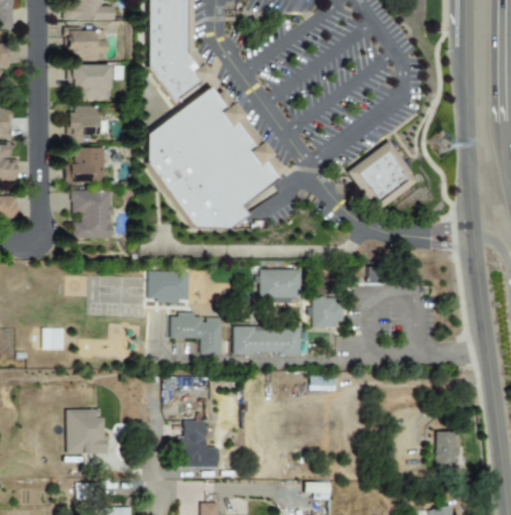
[(0,0),(0,28),(14,28),(12,0),(0,0)]
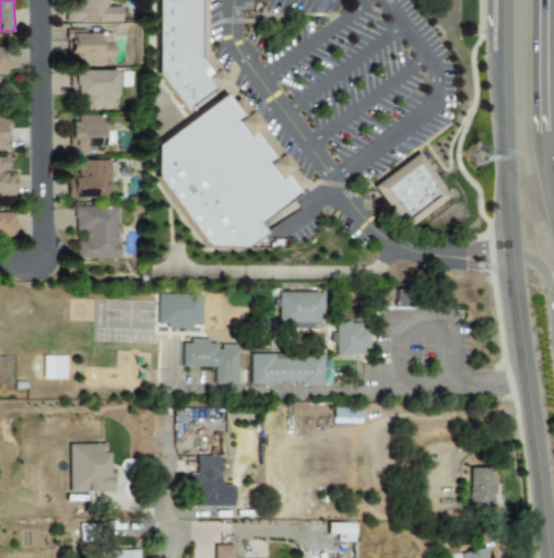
[(78,0),(79,1),(70,1),(69,21),(126,22),(126,6),(109,6),(109,0),(78,0)]
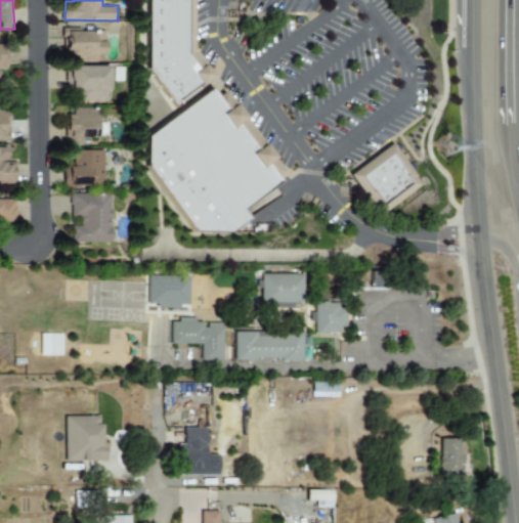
[(196,0),(196,60),(214,85),(182,109),(157,73),(157,0),(196,0)]
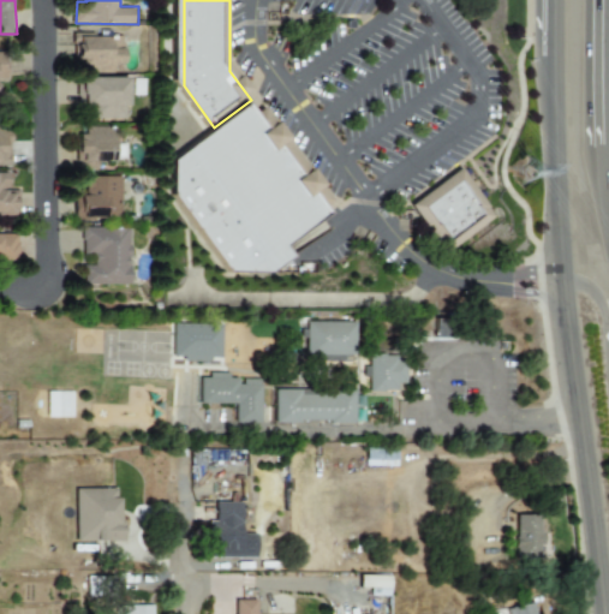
[(127,35),(79,35),(79,65),(93,65),(93,72),(118,73),(118,70),(127,70),(127,35)]
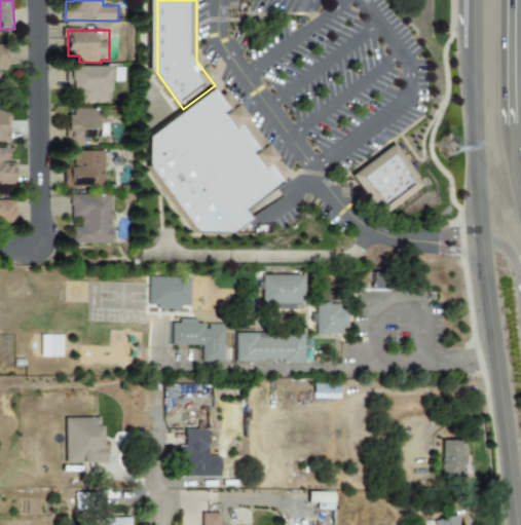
[(0,67),(8,68),(8,44),(0,43),(0,67)]
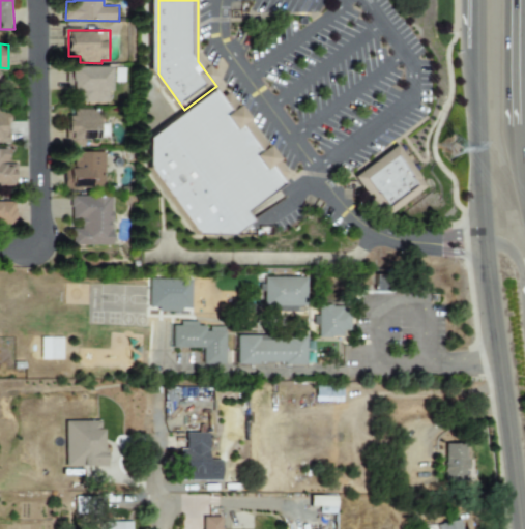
[(112,65),(71,66),(73,103),(113,101),(112,65)]
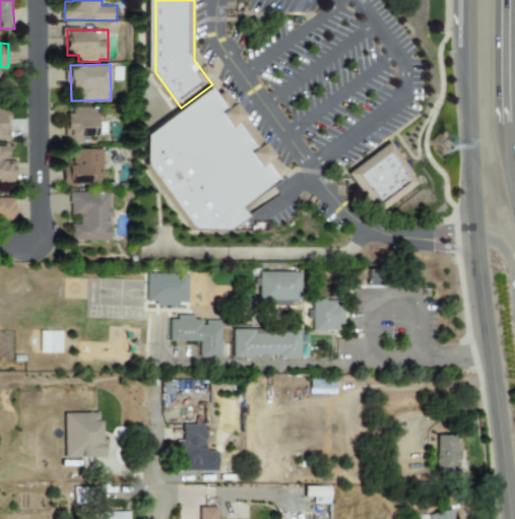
[(287,188),(250,215),(256,223),(238,237),(203,236),(156,170),(156,140),(221,94),(287,188)]
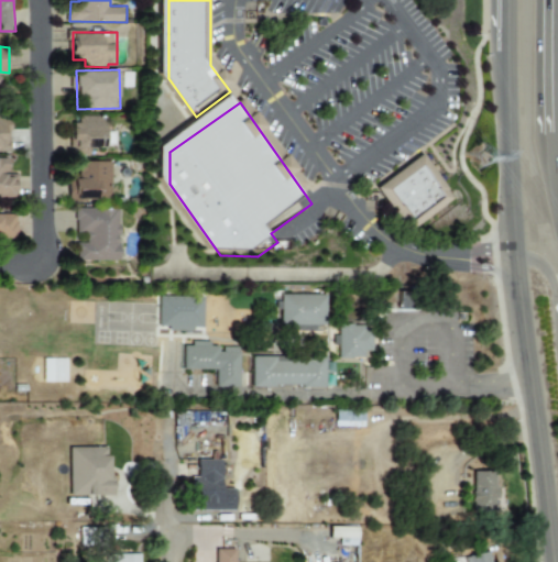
[(0,113),(0,149),(11,149),(11,114),(0,113)]
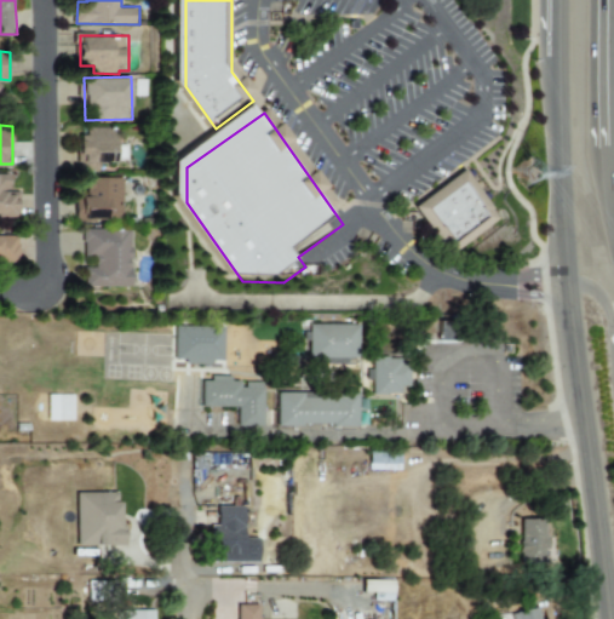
[(81,170),(103,170),(103,162),(118,164),(119,127),(82,126),(81,170)]
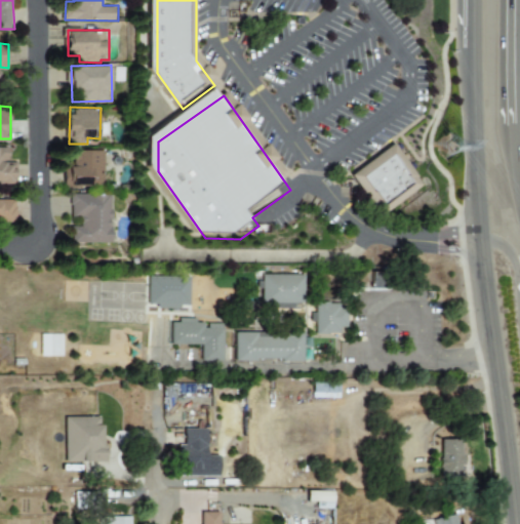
[(17,162),(4,161),(4,149),(0,149),(0,182),(17,182),(17,162)]
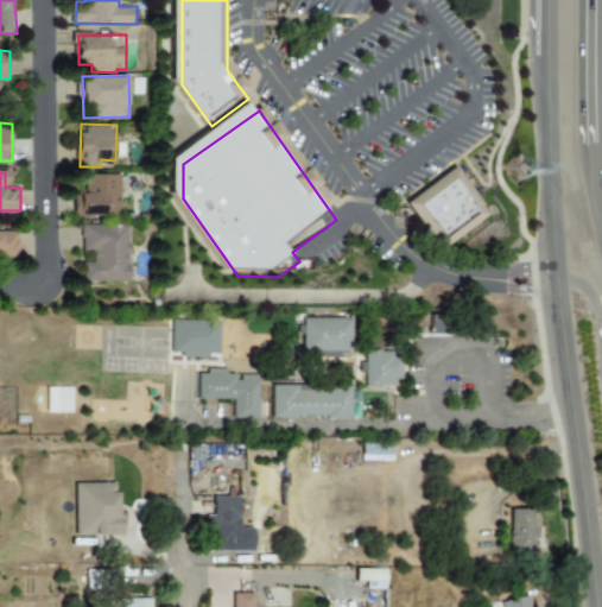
[(76,216),(124,215),(122,174),(86,175),(87,193),(76,194),(76,216)]
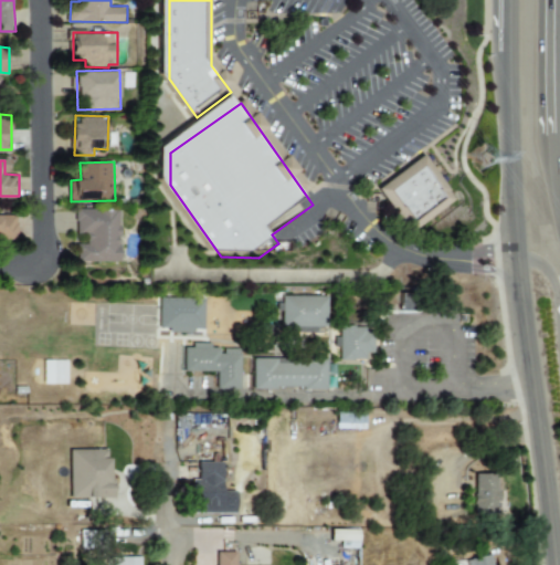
[(462,201),(424,232),(393,195),(432,164),(462,201)]
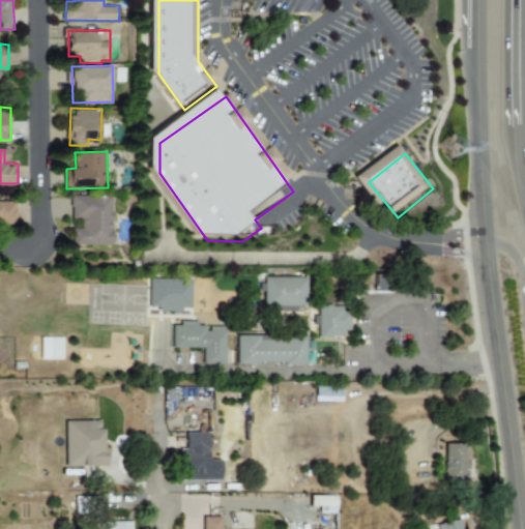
[(115,244),(114,195),(73,196),(73,217),(83,217),(83,229),(74,229),(74,244),(115,244)]
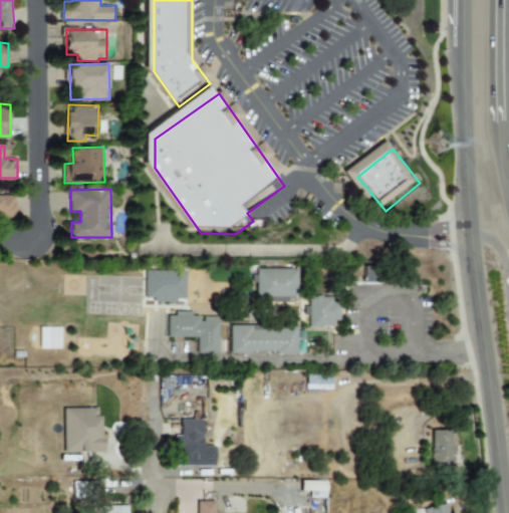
[(0,195),(0,218),(17,219),(17,196),(0,195)]
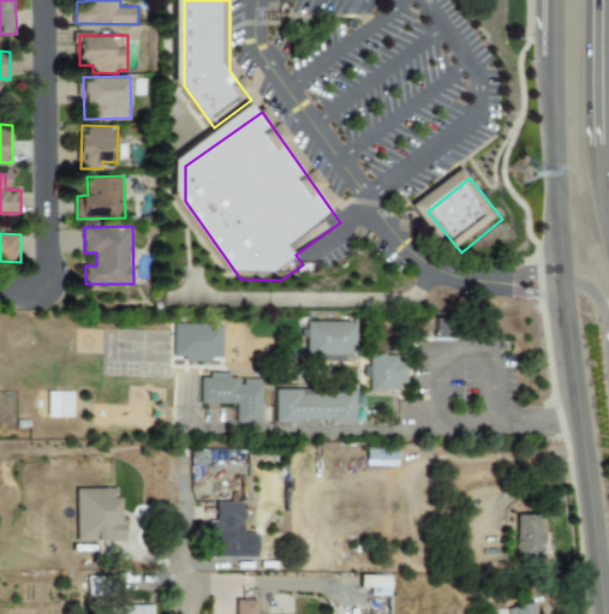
[(359,321),(309,321),(309,361),(359,361),(359,321)]
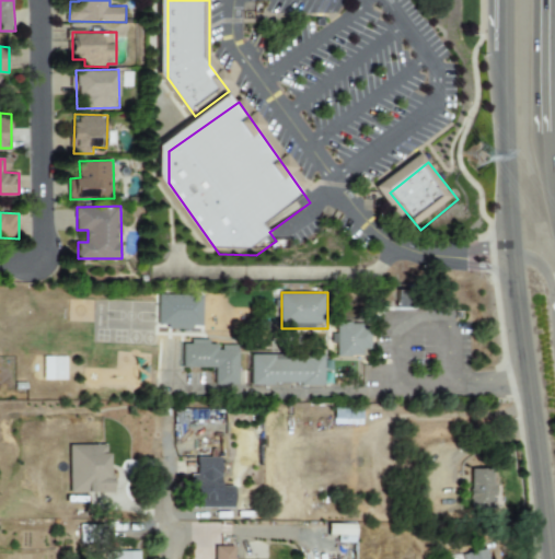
[(206,295),(161,294),(160,326),(205,327),(206,295)]
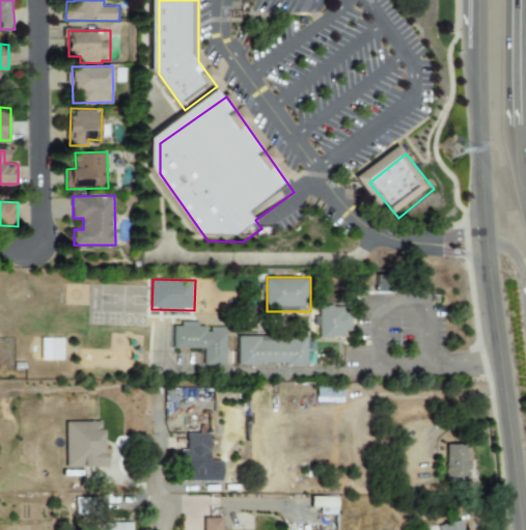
[(353,330),(354,306),(323,305),(323,336),(347,337),(347,330),(353,330)]
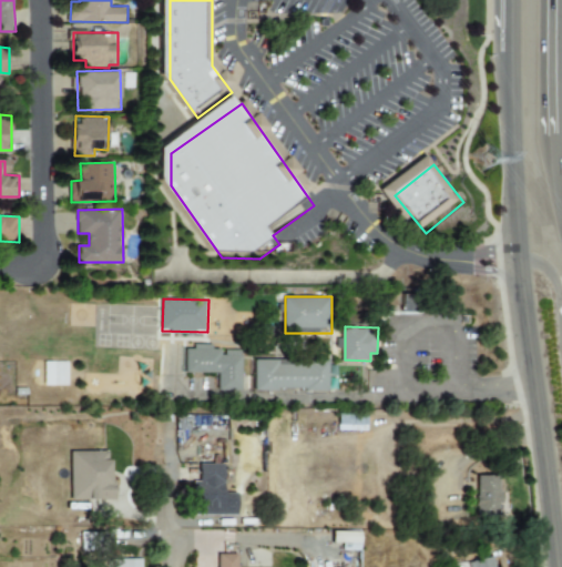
[(187,373),(221,373),(221,390),(244,391),(245,350),(225,350),(225,346),(188,345),(187,373)]
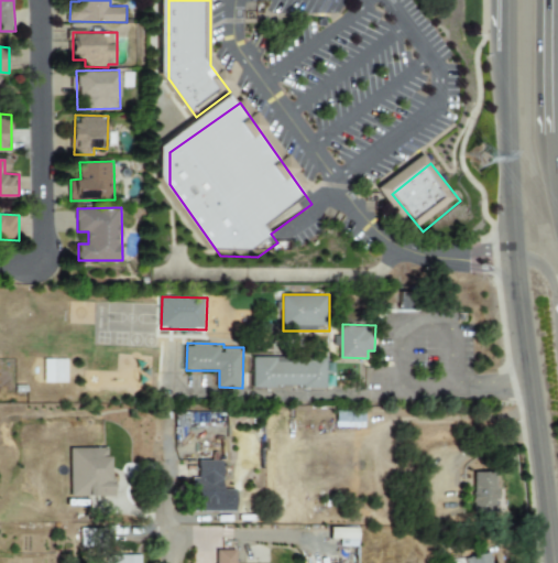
[(255,387),(329,387),(329,358),(255,357),(255,387)]
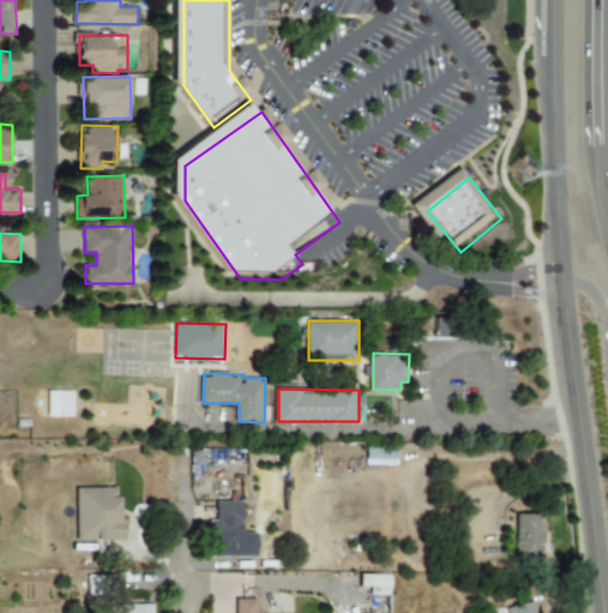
[(49,415),(74,415),(73,390),(49,391),(49,415)]
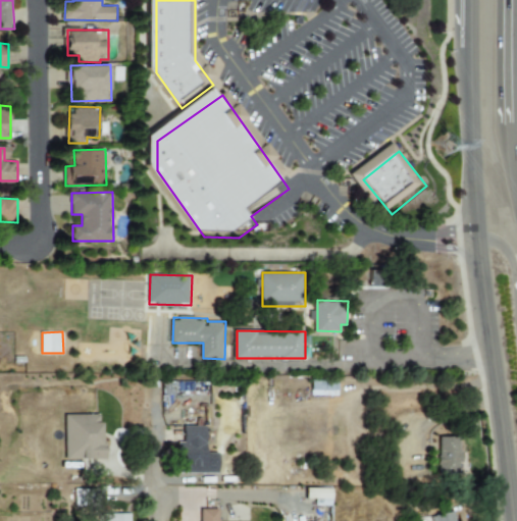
[(106,458),(106,414),(67,414),(67,459),(106,458)]
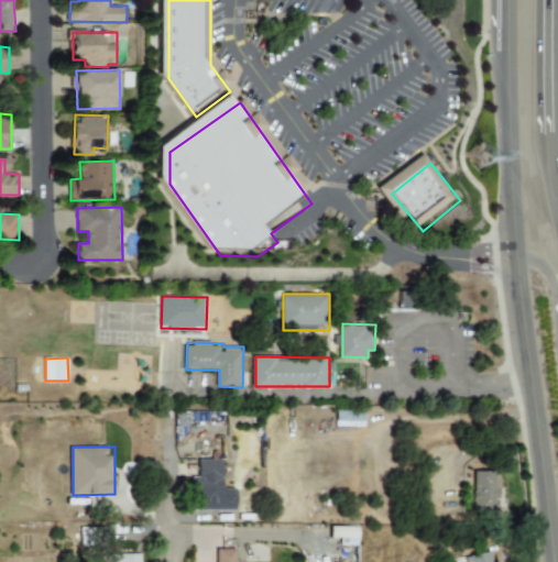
[(226,460),(200,460),(200,476),(198,476),(198,510),(239,509),(239,487),(226,488),(226,460)]
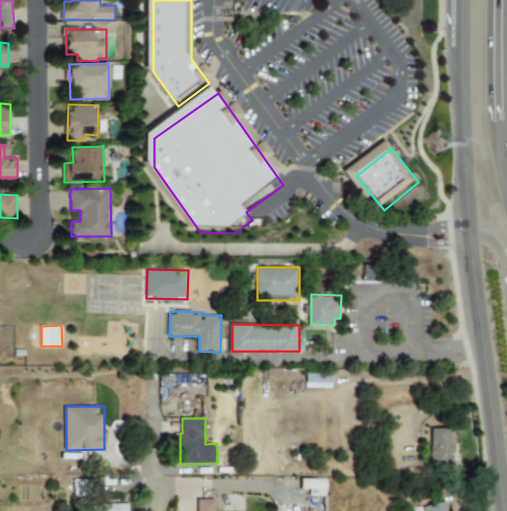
[(452,457),(451,428),(430,429),(431,466),(456,465),(456,457),(452,457)]
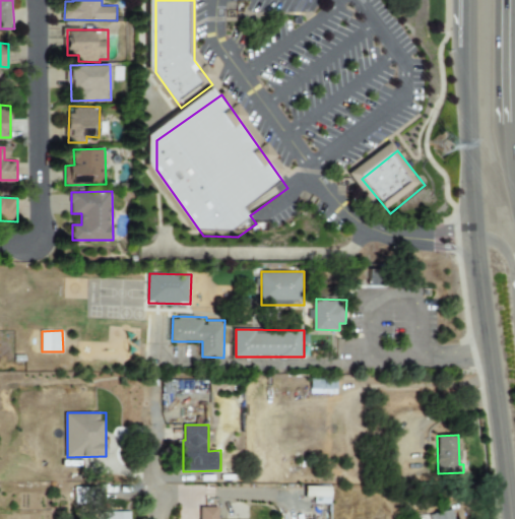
[(335,485),(308,485),(308,496),(318,496),(318,503),(335,503),(335,485)]
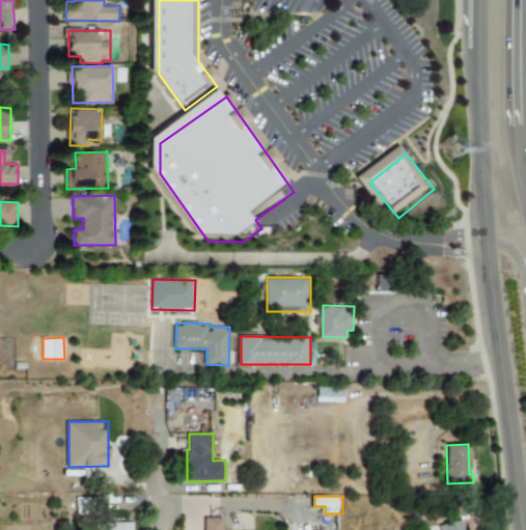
[(224,529),(225,518),(206,518),(205,529),(224,529)]
